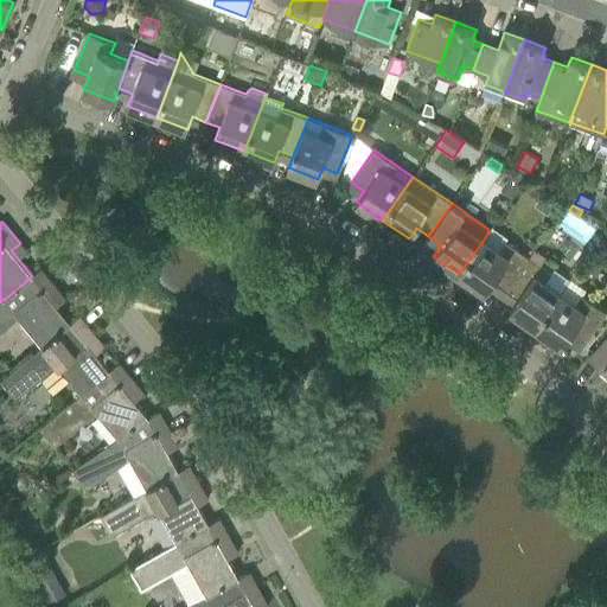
[(484,240),(459,274),(486,293),(493,282),(505,289),(528,257),(505,241),(499,250),(484,240)]
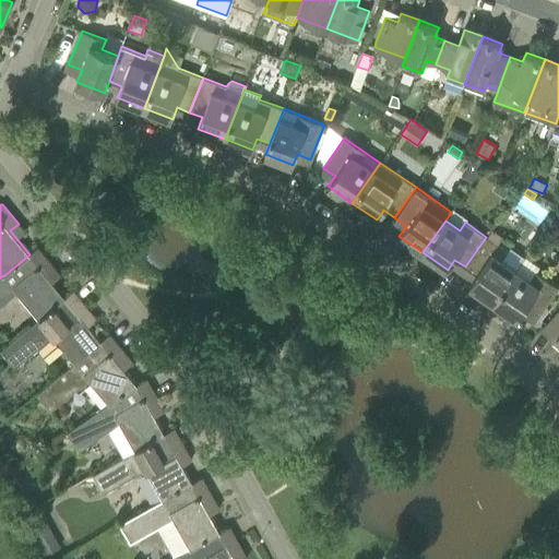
[(477,275),(470,285),(494,301),(515,270),(501,260),(508,251),(486,237),(465,266),(477,275)]
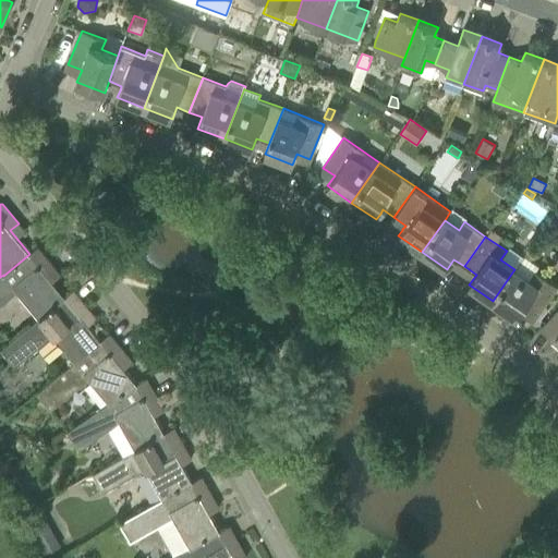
[(37,246),(29,254),(3,276),(3,275),(0,277),(0,305),(17,292),(39,318),(39,319),(65,298),(64,296),(46,274),(53,267),(37,246)]
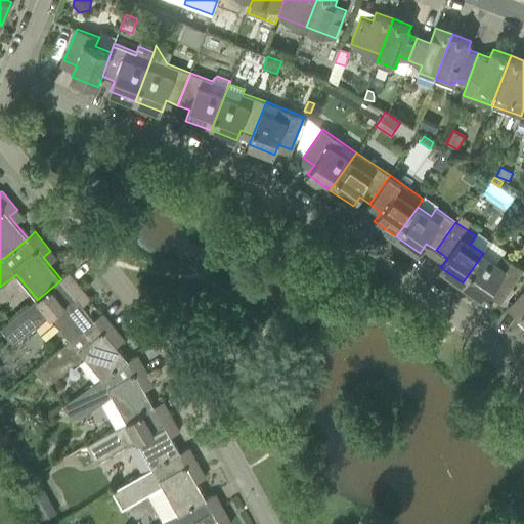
[(483,253),(463,282),(485,299),(489,294),(489,293),(492,290),(504,297),(508,299),(516,290),(511,287),(523,269),(503,255),(497,263),(483,253)]
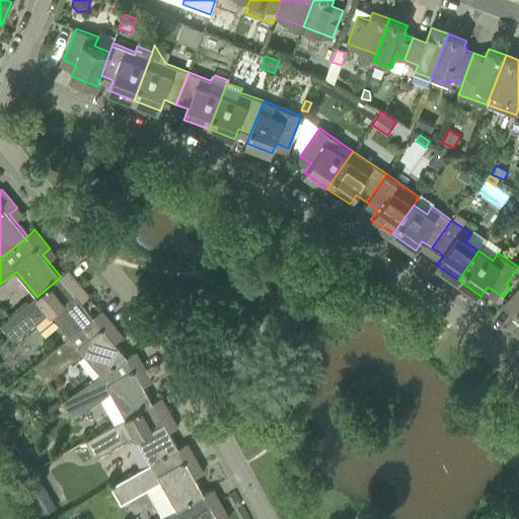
[(36,296),(1,325),(14,342),(36,323),(47,337),(59,325),(69,338),(70,339),(94,317),(93,316),(76,295),(83,288),(68,270),(60,276),(61,277),(36,297),(36,296)]
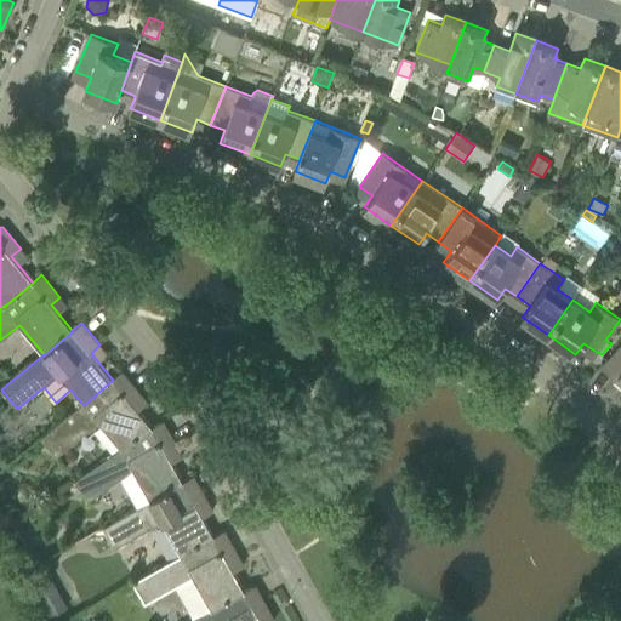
[(620,346),(603,368),(620,383),(620,346)]
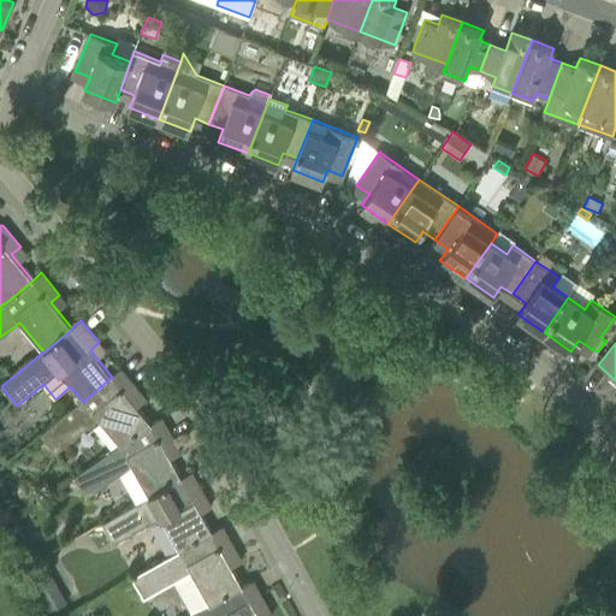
[(120,368),(111,375),(112,377),(83,402),(82,401),(42,433),(58,452),(99,420),(120,446),(122,448),(153,425),(150,424),(130,397),(138,390),(120,368)]
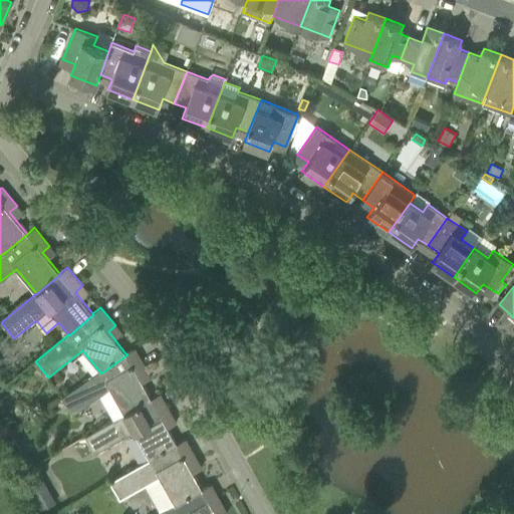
[(109,391),(123,415),(152,399),(138,374),(146,369),(135,348),(125,353),(127,354),(101,373),(100,372),(63,397),(73,414),(109,391)]
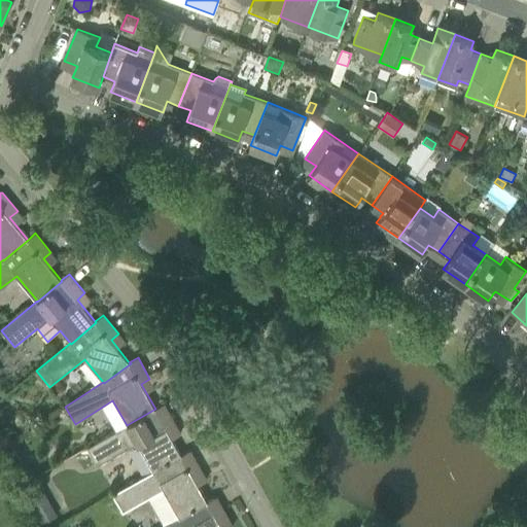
[(181,456),(181,455),(167,429),(176,425),(164,403),(155,409),(127,425),(116,431),(116,430),(88,448),(97,464),(137,443),(153,470),(153,471),(181,456)]
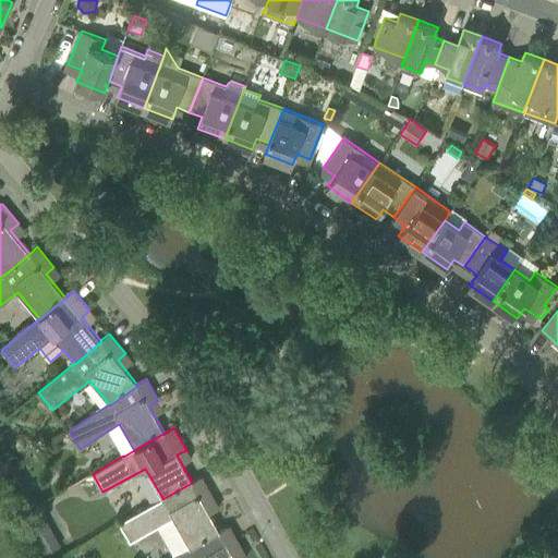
[(28,501),(14,472),(1,478),(16,508),(28,501)]
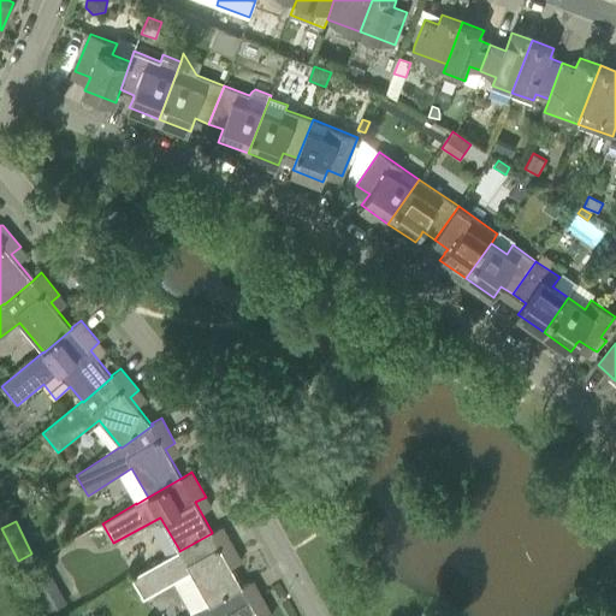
[(191,572),(211,604),(211,605),(243,587),(242,586),(234,569),(226,557),(236,551),(221,526),(212,532),(212,533),(179,551),(179,550),(132,576),(144,597),(191,572)]
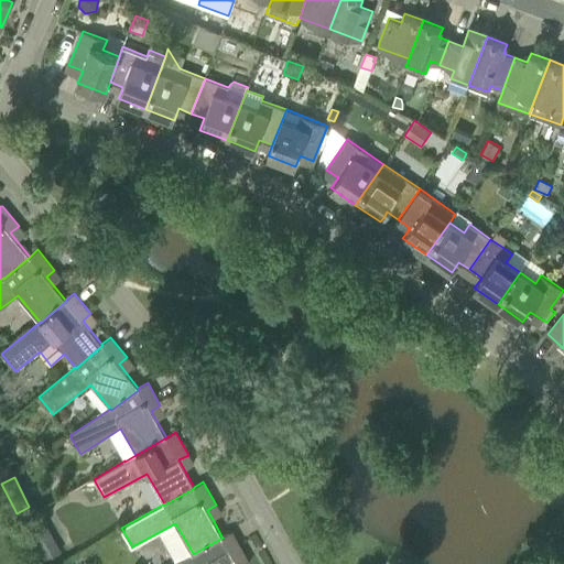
[(42,517),(24,527),(35,545),(52,535),(42,517)]
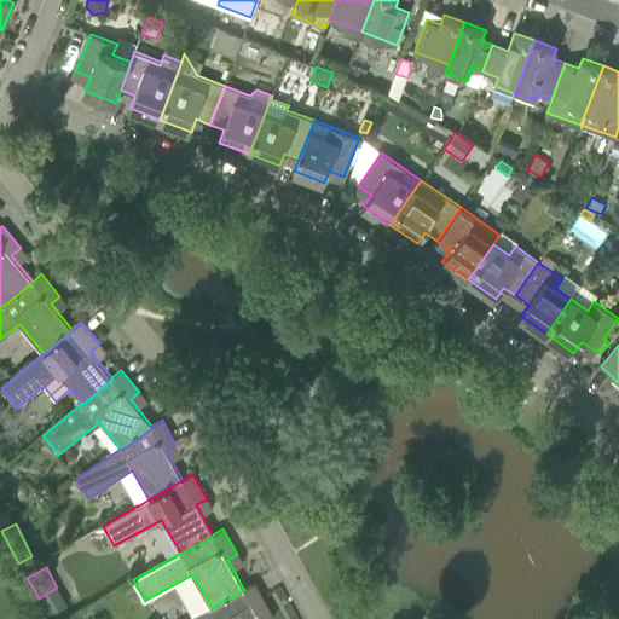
[(254,583),(243,589),(244,590),(212,608),(212,607),(194,617),(189,618),(260,618),(258,614),(267,608),(254,583)]
